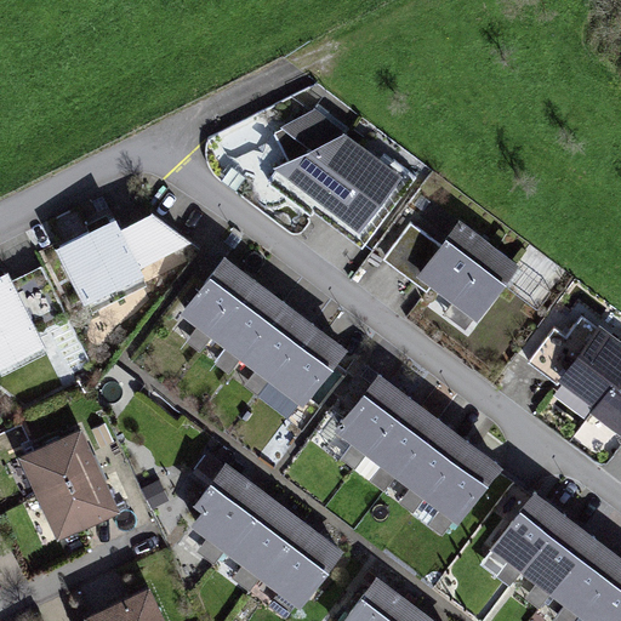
[(620,12),(608,45),(620,49),(620,12)]
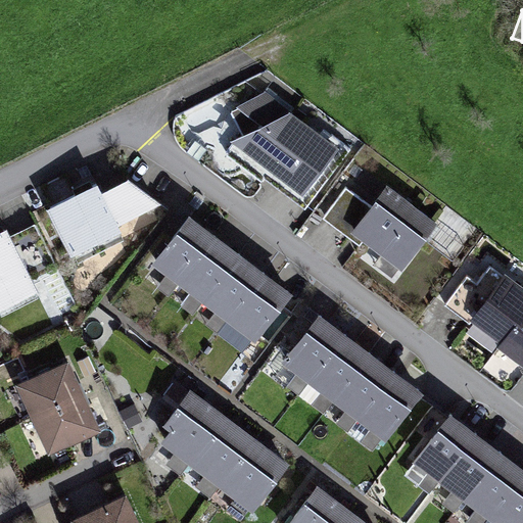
[(229,114),(236,143),(308,195),(345,146),(265,92),(229,114)]
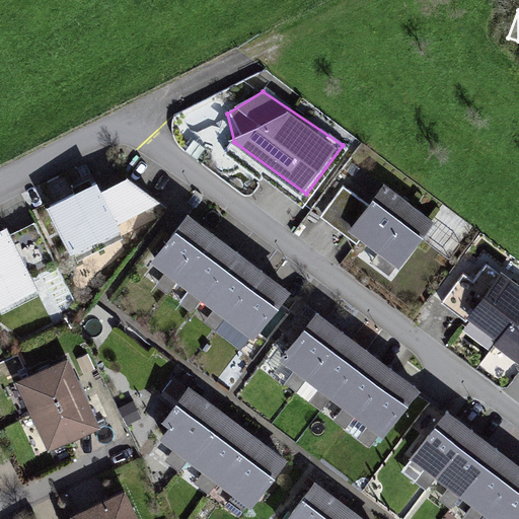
[(120,182),(47,222),(65,254),(153,206),(120,182)]
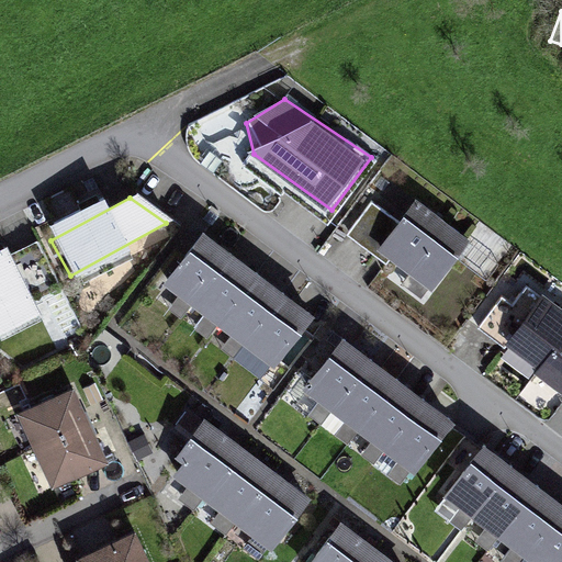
[(375,216),(352,247),(384,271),(389,273),(395,265),(436,295),(473,245),(418,203),(396,233),(375,216)]
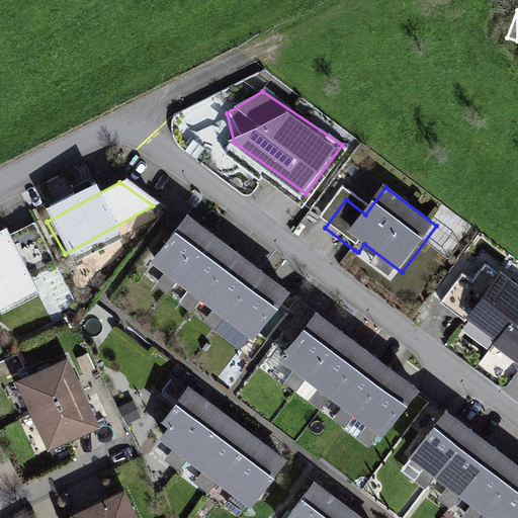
[(187,212),(151,261),(253,339),(289,289),(187,212)]
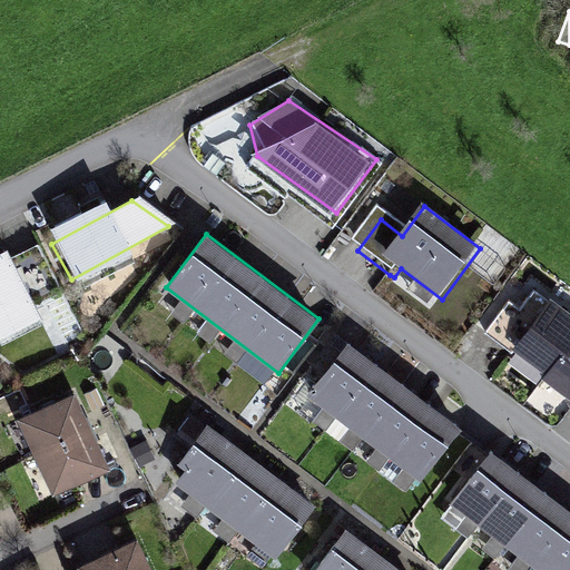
[(10,259),(0,264),(0,342),(1,345),(43,323),(10,259)]
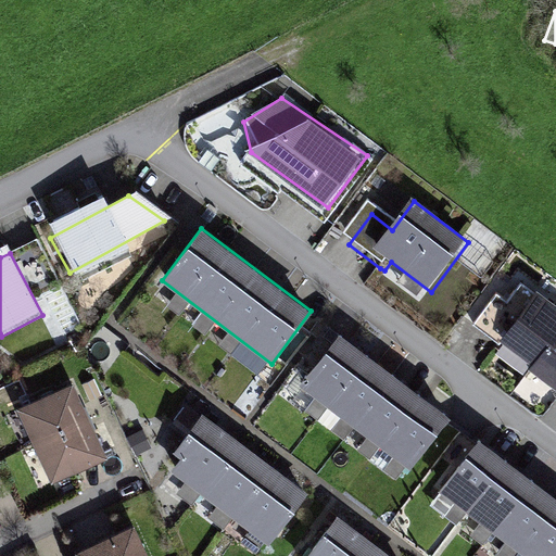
[(471,329),(555,393),(555,311),(510,277),(471,329)]
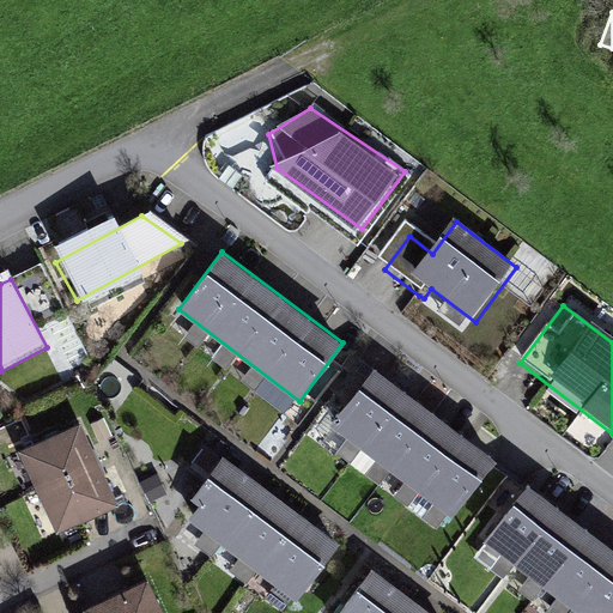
[(374,366),(331,424),(453,516),(496,460),(374,366)]
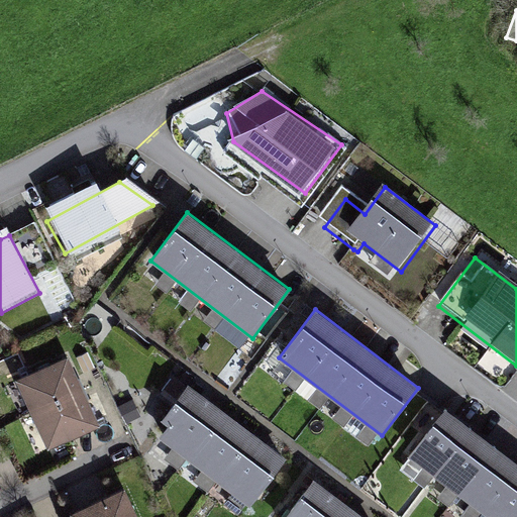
[(68,354),(16,380),(49,449),(101,425),(68,354)]
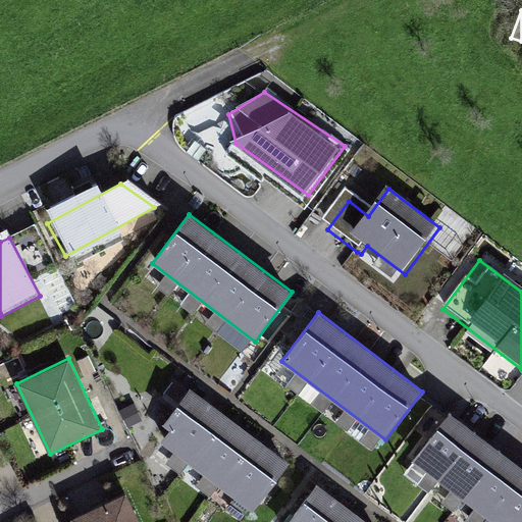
[(170,429),(161,441),(252,512),(289,463),(190,387),(162,423),(170,429)]
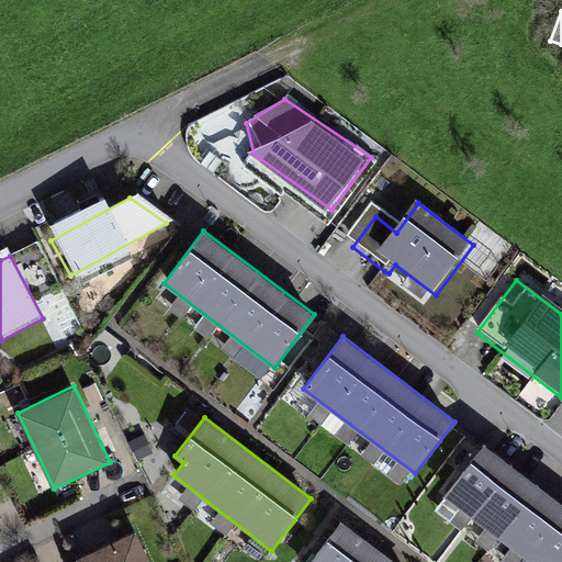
[(561,561),(561,502),(484,444),(445,496),(531,561),(561,561)]
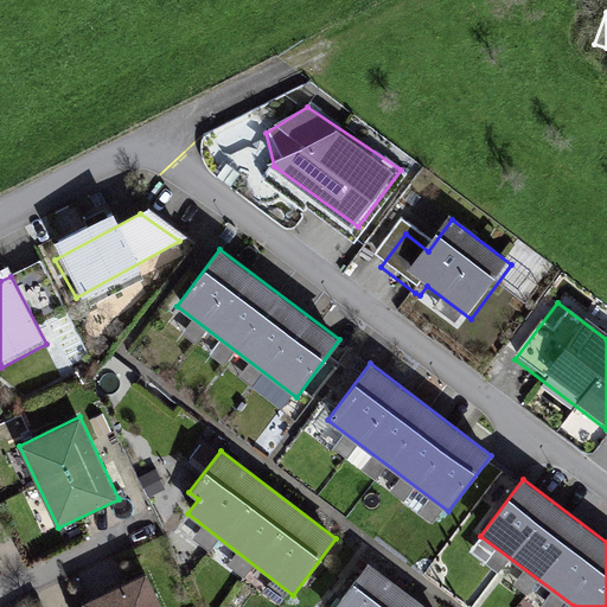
[(428,606),(368,562),(334,606),(428,606)]
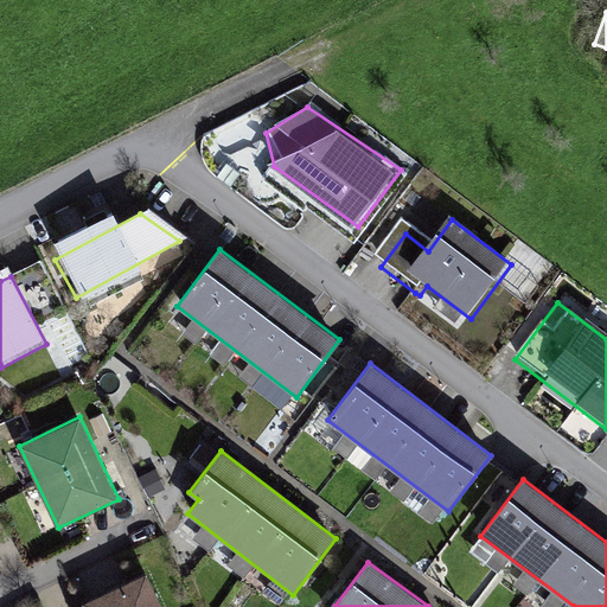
[(164,606),(149,574),(83,602),(85,606),(164,606)]
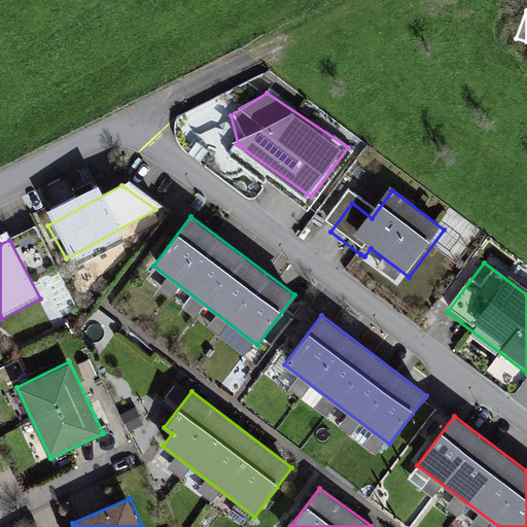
All buildings are outlined.
